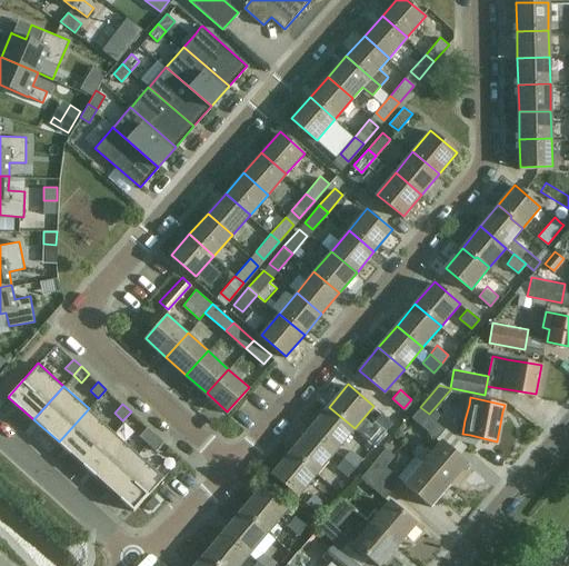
[(310,429),(336,450),(355,428),(329,407),(310,429)]
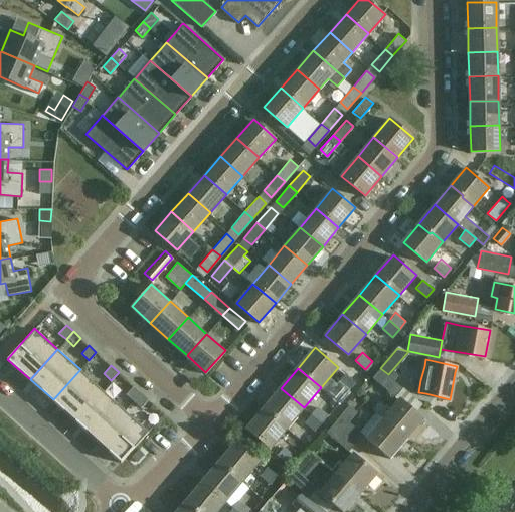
[(388,375),(388,374),(380,368),(373,376),(395,395),(402,387),(388,375)]
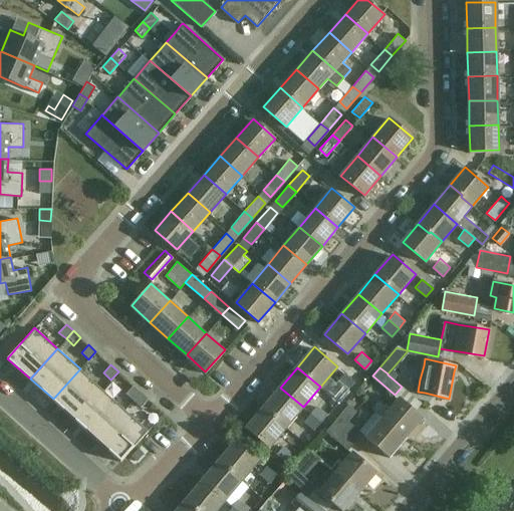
[(75,420),(102,389),(80,368),(53,399),(75,420)]
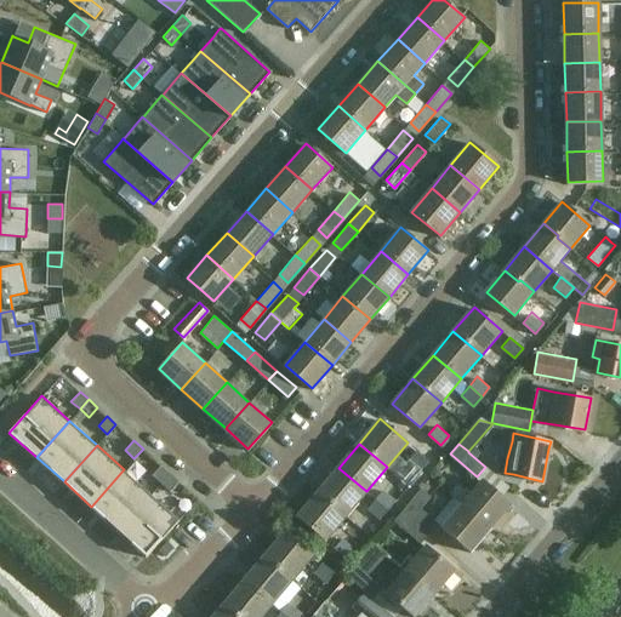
[(408,460),(421,469),(429,458),(416,449),(408,460)]
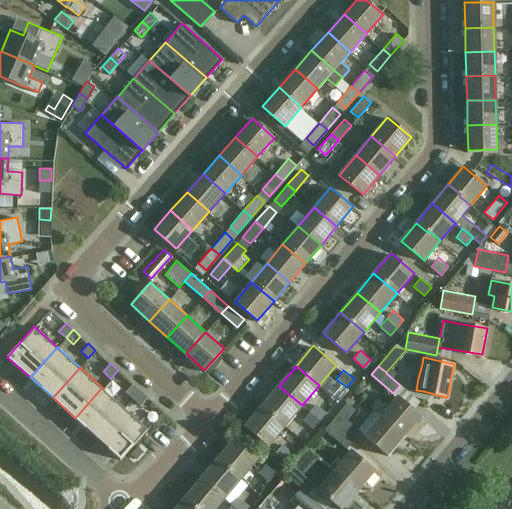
[(140,390),(132,383),(125,391),(133,398),(140,390)]
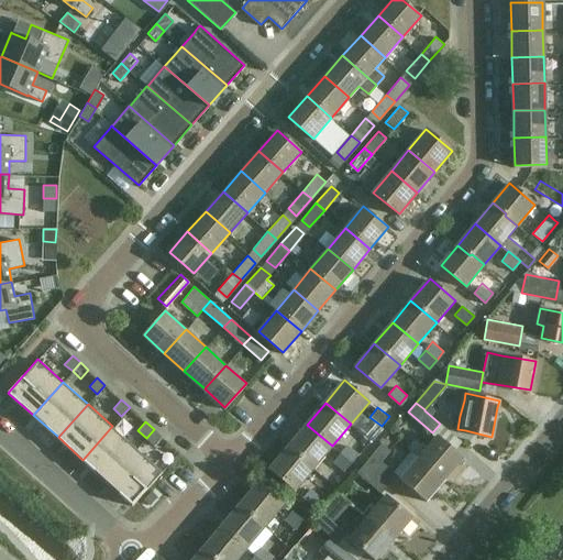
[(289,446),(315,468),(332,446),(307,425),(289,446)]
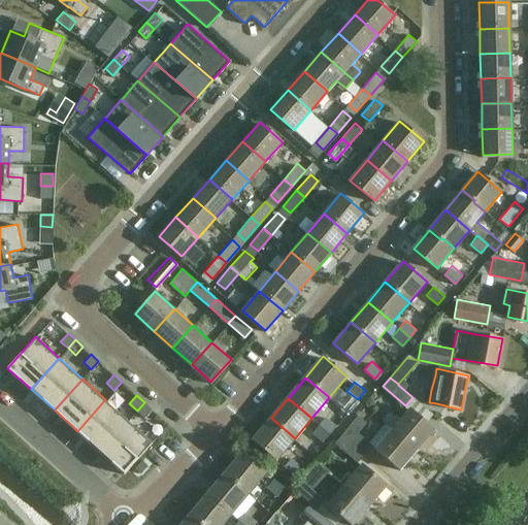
[(100,452),(129,420),(105,399),(77,431),(100,452)]
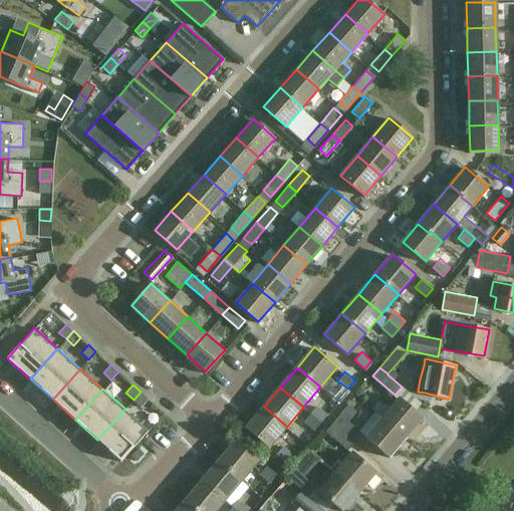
[(141,406),(148,398),(141,392),(134,400),(141,406)]
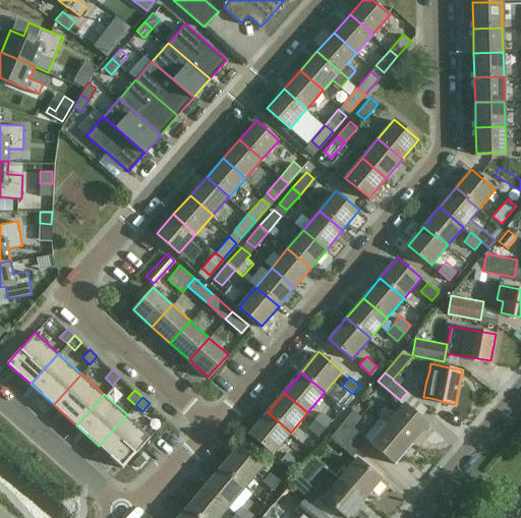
[(377,414),(380,416),(411,443),(427,423),(404,403),(395,413),(385,404),(377,414)]
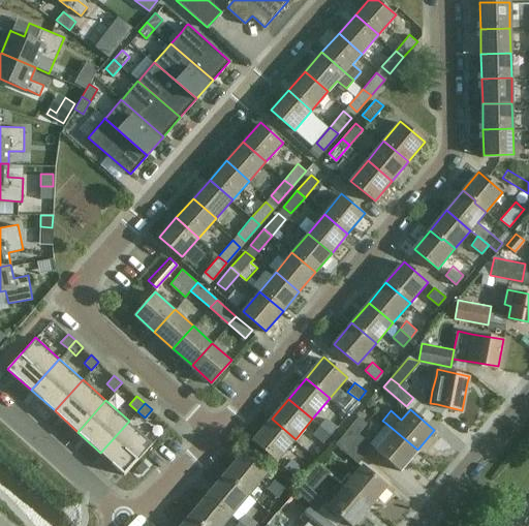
[(350,426),(343,434),(366,454),(373,444),(369,442),(358,432),(367,422),(360,415),(350,426)]
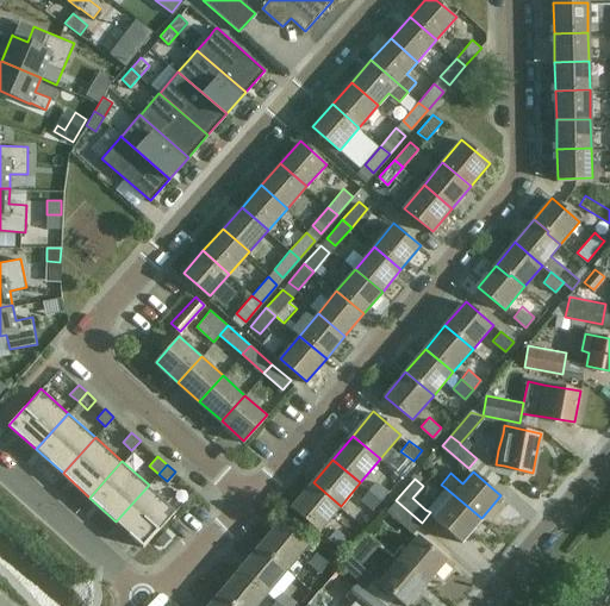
[(375,480),(368,489),(381,499),(388,489),(375,480)]
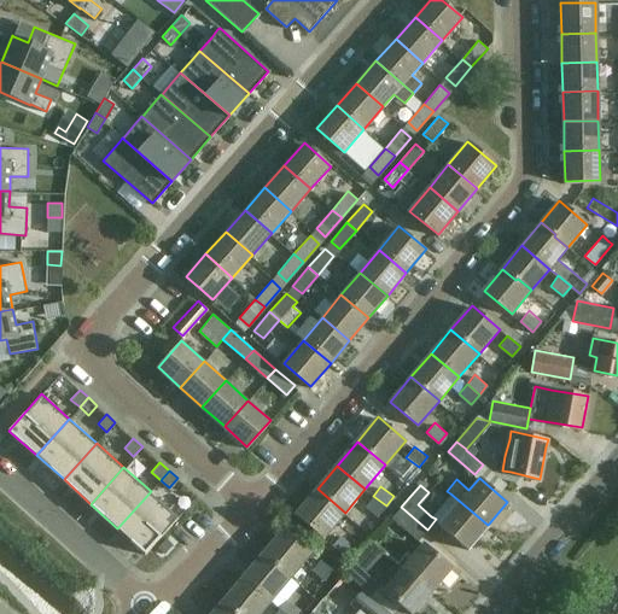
[(345,513),(318,489),(296,514),(324,537),(345,513)]
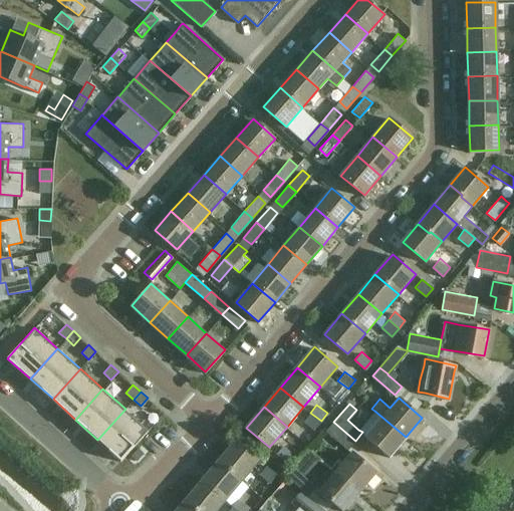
[(120,460),(149,430),(125,409),(97,440),(120,460)]
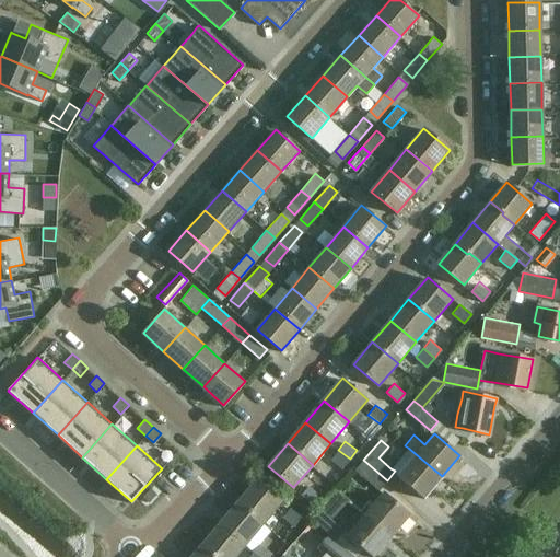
[(442,476),(408,448),(395,463),(399,474),(399,475),(398,476),(423,497),(442,476)]
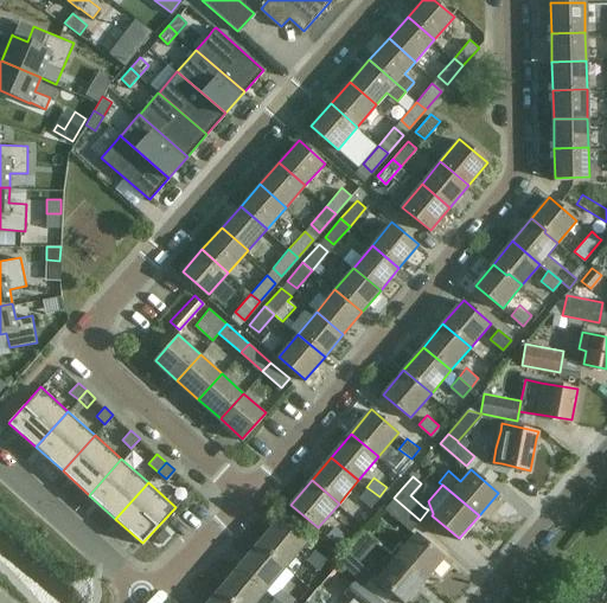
[(366,487),(358,496),(371,507),(379,496),(366,487)]
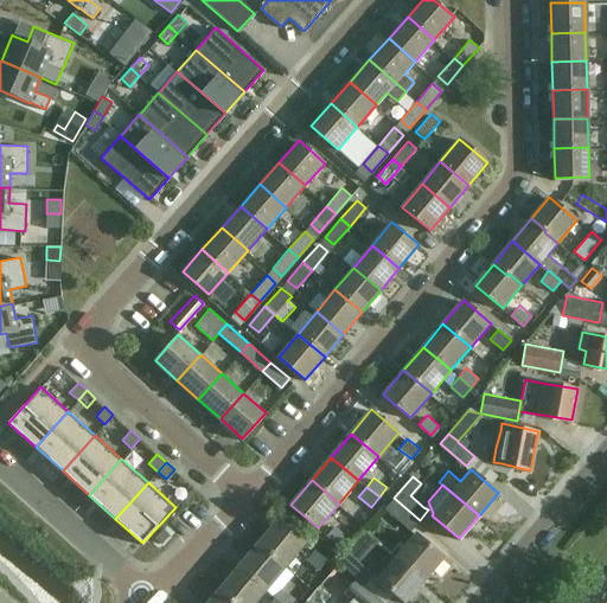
[(394,498),(385,508),(411,530),(420,520),(394,498)]
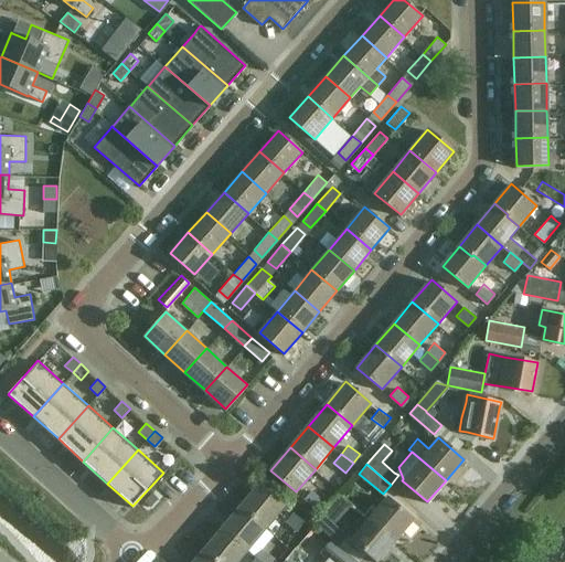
[(241,506),(266,528),(285,505),(259,484),(241,506)]
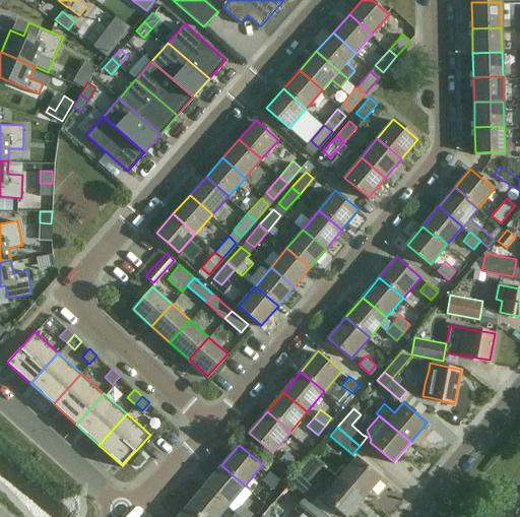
[(279,458),(290,466),(297,458),(286,450),(279,458)]
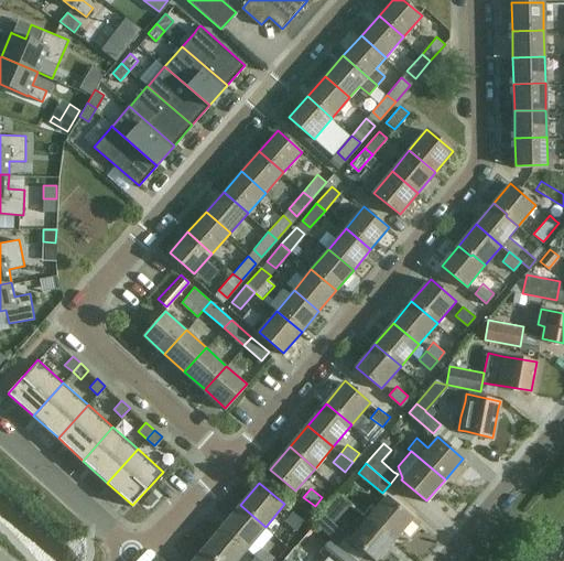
[(369,518),(393,539),(412,518),(388,496),(369,518)]
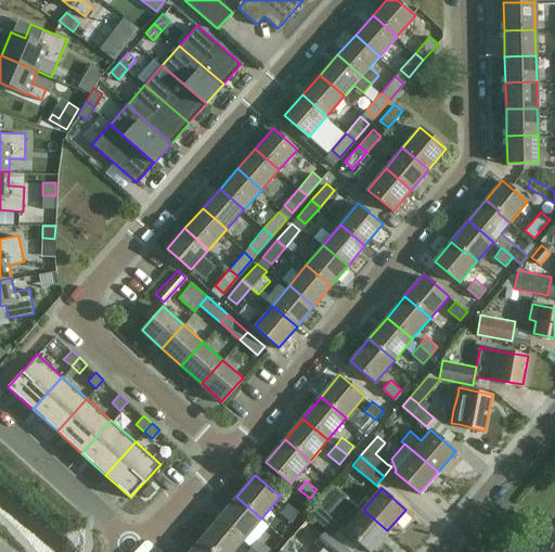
[(218,518),(243,539),(261,518),(236,497),(218,518)]
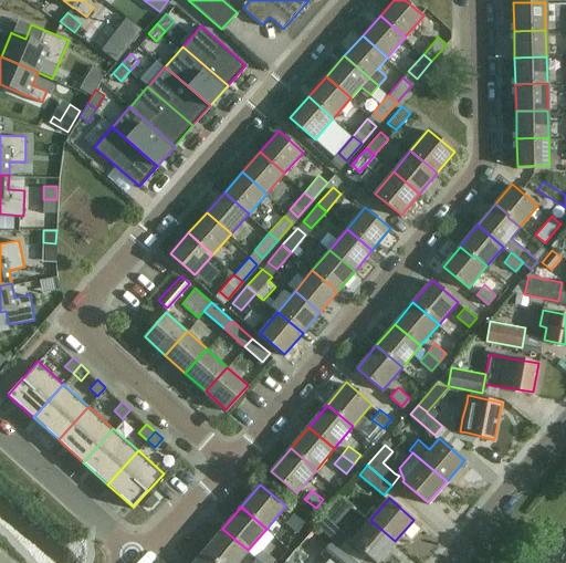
[(286,521),(297,530),(305,522),(293,512),(286,521)]
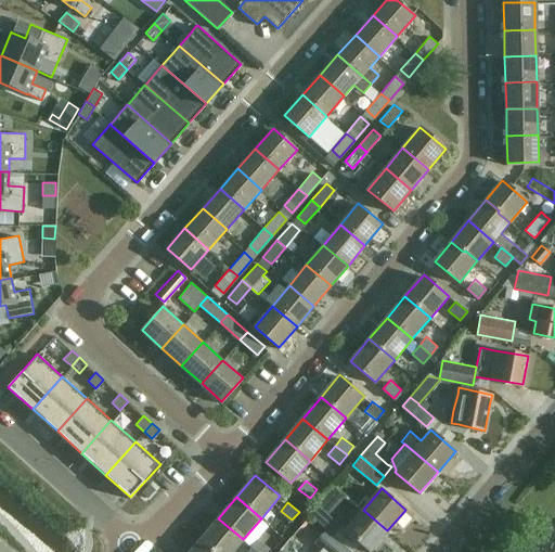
[(327,528),(326,529),(334,536),(343,525),(318,504),(310,513),(327,528)]
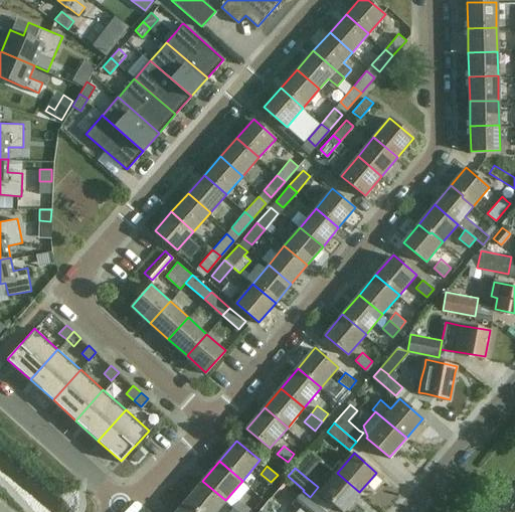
[(359,492),(337,473),(321,491),(343,511),(359,492)]
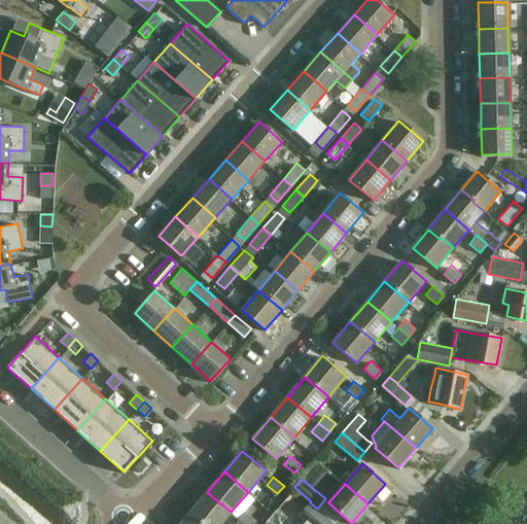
[(220,523),(231,512),(207,492),(189,514),(202,523),(203,522),(205,523),(220,523)]
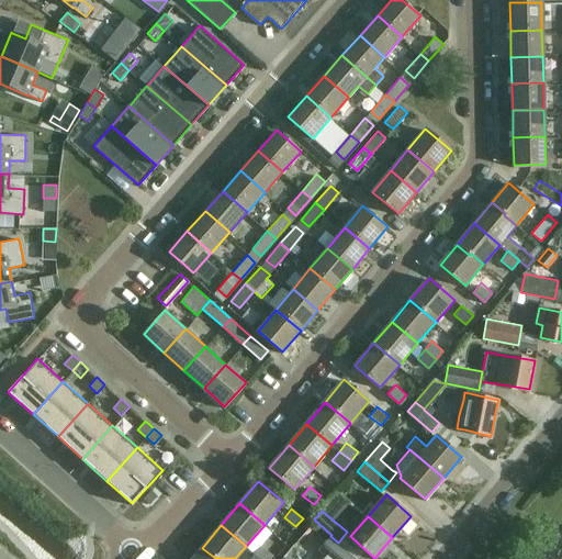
[(338,543),(330,536),(318,549),(329,558),(356,558),(357,558),(338,543)]
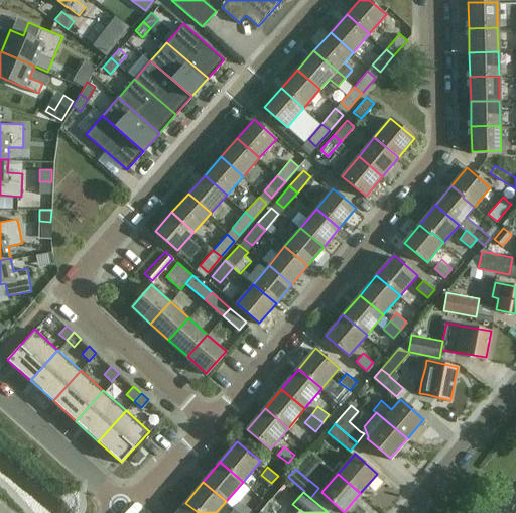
[(260,511),(258,512),(270,512),(278,504),(270,498),(260,511)]
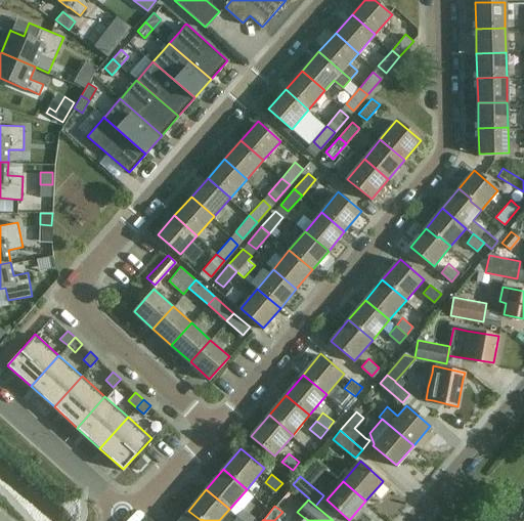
[(237,516),(244,520),(250,520),(254,517),(244,508),(237,516)]
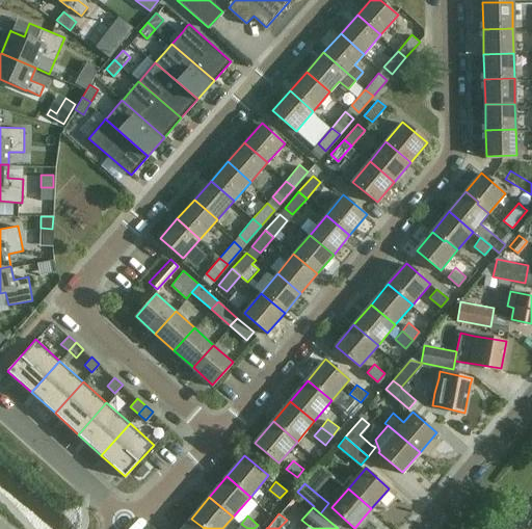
[(204,528),(191,519),(182,528),(207,528),(205,527),(204,528)]
